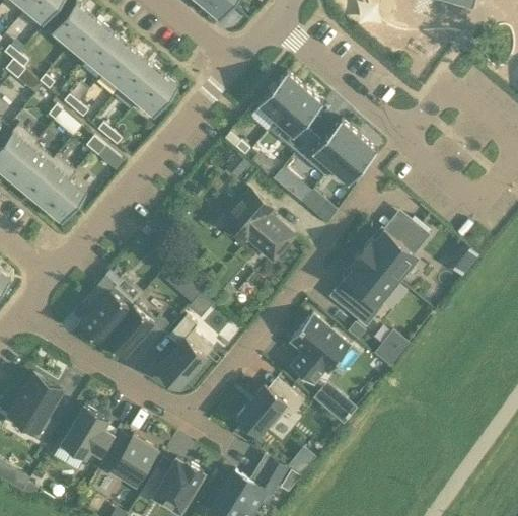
[(15,0),(27,9),(34,0),(15,0)]
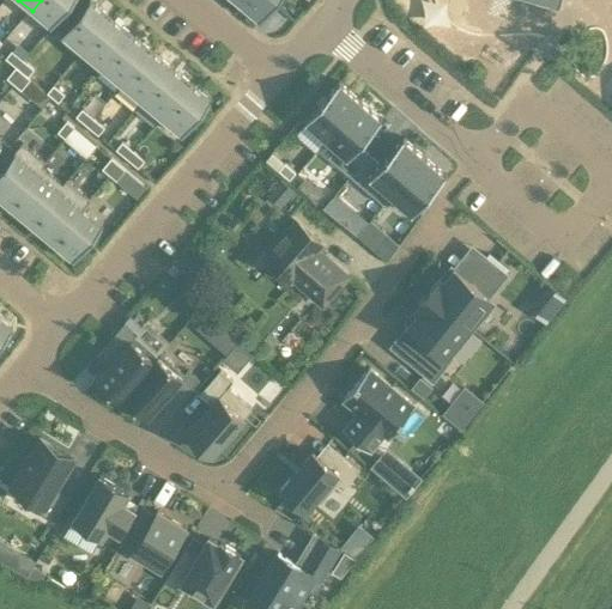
[(74,0),(41,0),(32,11),(52,28),(74,0)]
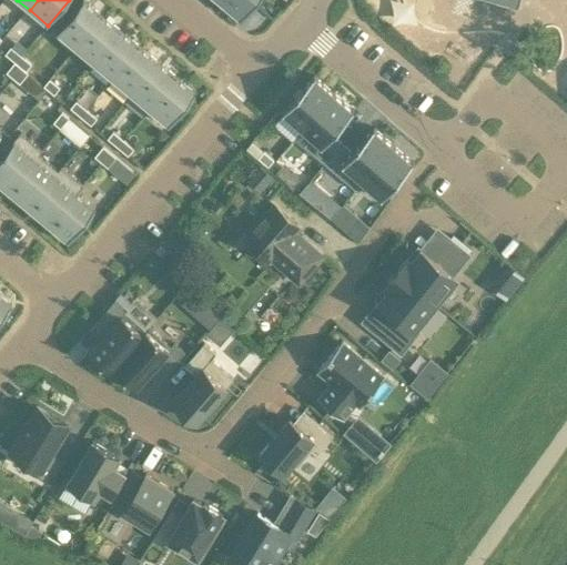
[(226,0),(223,4),(241,20),(240,21),(241,22),(259,0),(226,0)]
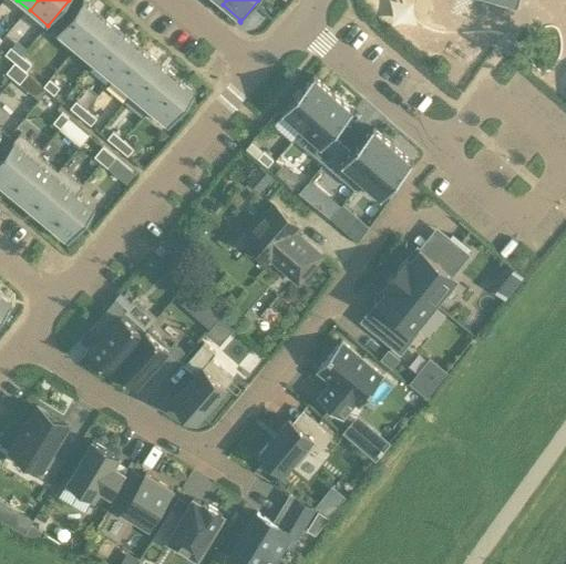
[(565,0),(480,0),(517,11),(521,0),(565,0)]
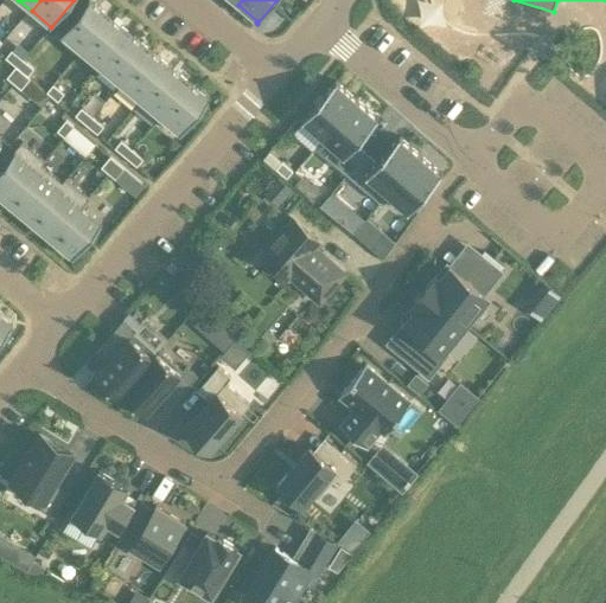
[(63,36),(83,52),(110,18),(90,2),(63,36)]
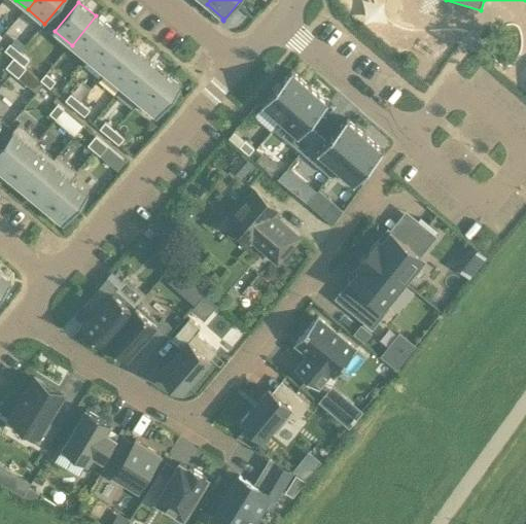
[(72,45),(90,60),(113,30),(96,15),(72,45)]
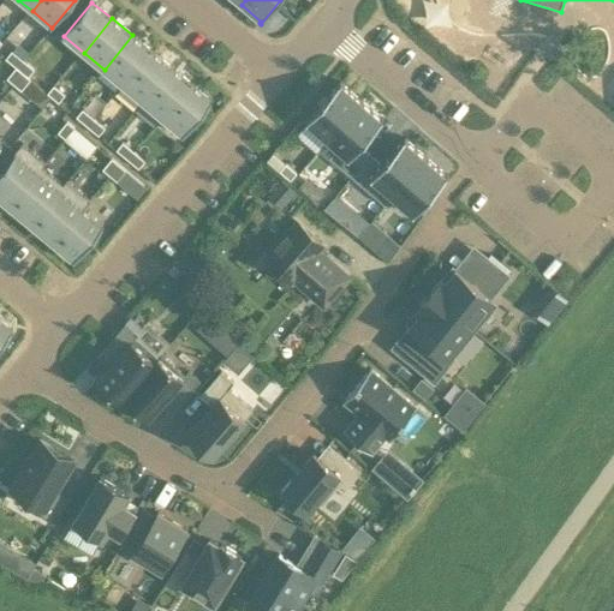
[(132,35),(105,70),(124,87),(153,52),(132,35)]
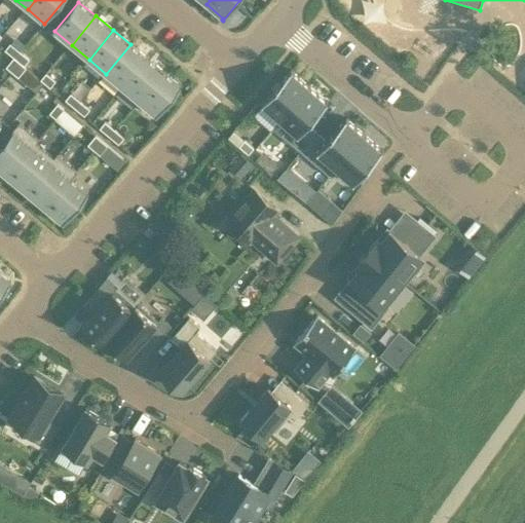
[(123,88),(148,59),(130,44),(106,74),(123,88)]
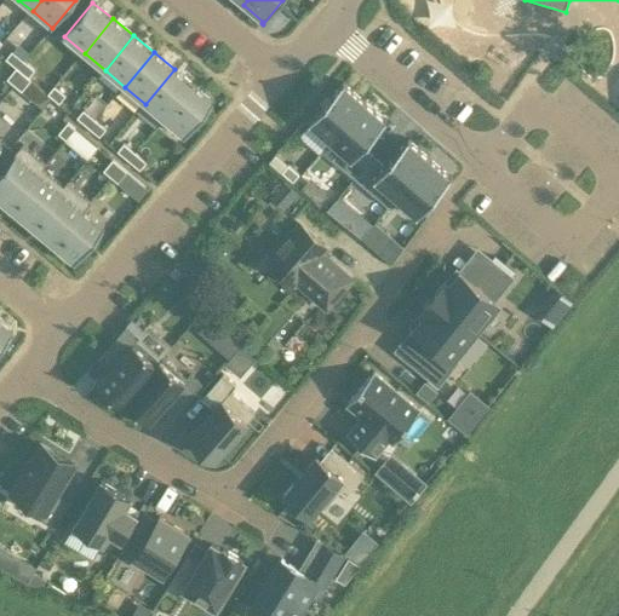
[(12,55),(6,62),(17,72),(23,63),(12,55)]
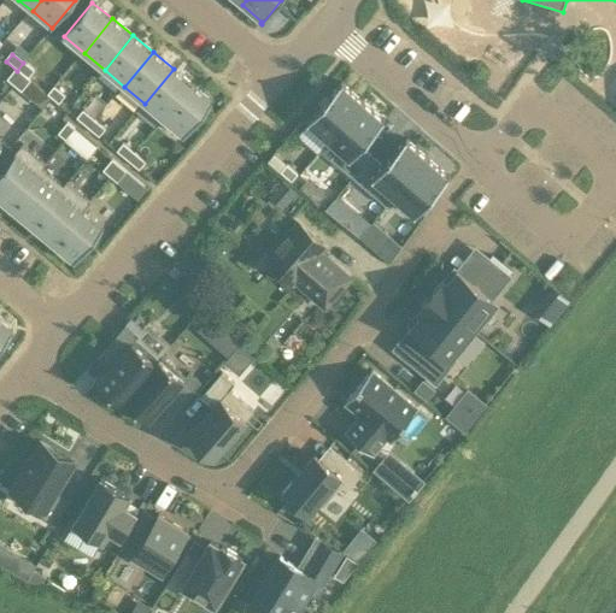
[(23,63),(17,71),(24,77),(28,81),(34,72),(29,68),(24,64),(23,63)]
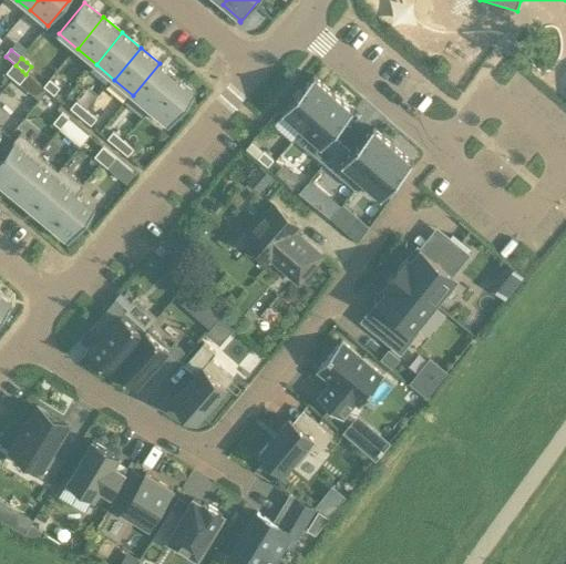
[(152,110),(178,79),(160,63),(133,95),(152,110)]
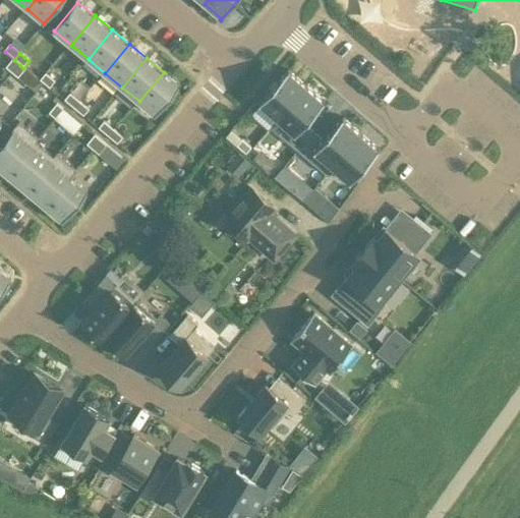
[(14,60),(6,69),(12,74),(20,65),(14,60)]
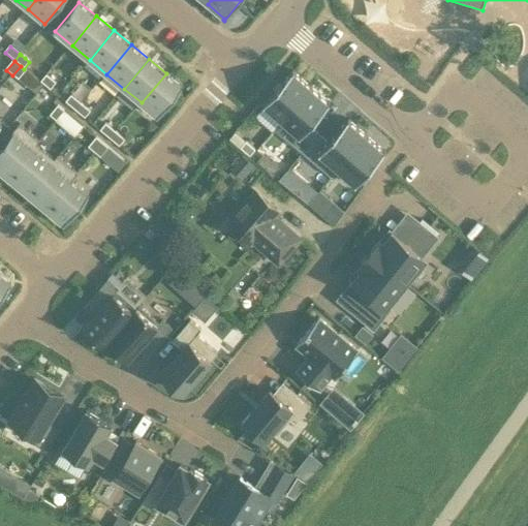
[(21,66),(12,75),(19,81),(27,71),(24,69),(21,66)]
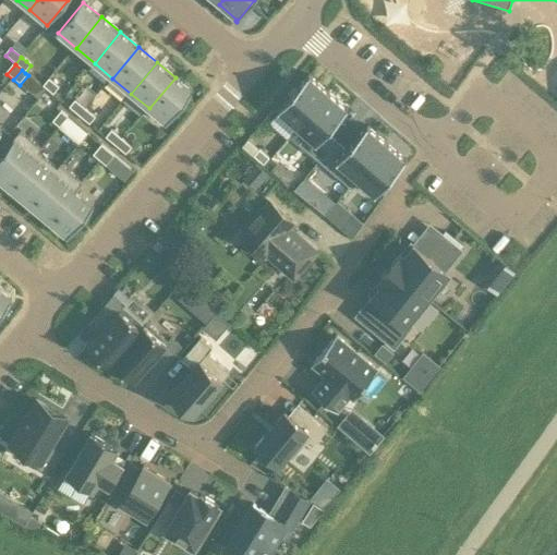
[(194,92),(176,77),(149,108),(168,123),(194,92)]
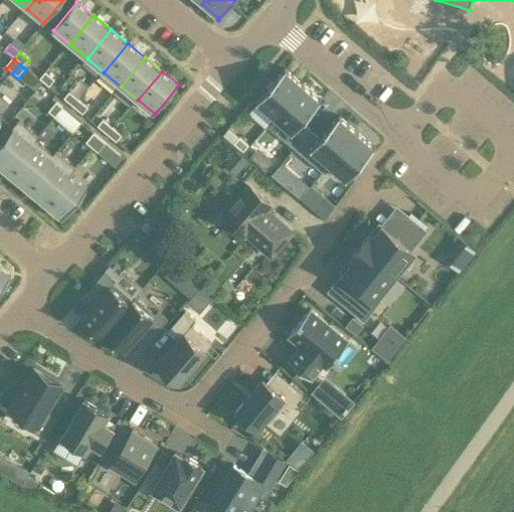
[(286,71),(257,105),(258,106),(274,120),(303,87),(286,71)]
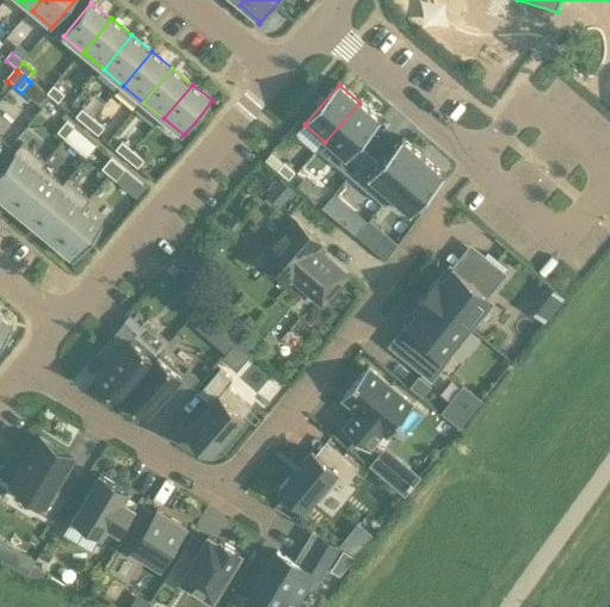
[(65,97),(54,88),(48,95),(59,105),(65,97)]
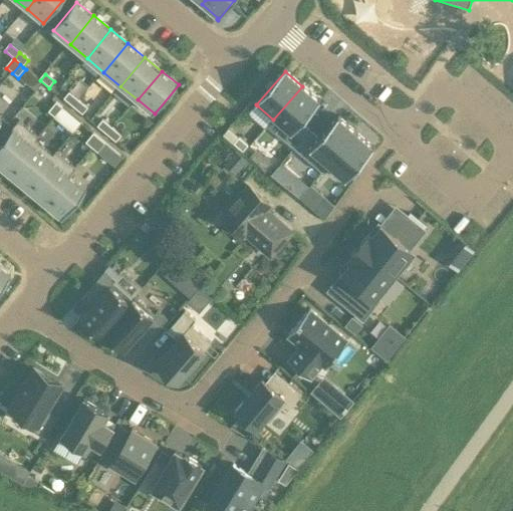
[(302,86),(273,119),(282,128),(276,134),(294,150),(310,132),(302,123),(320,102),(302,86)]
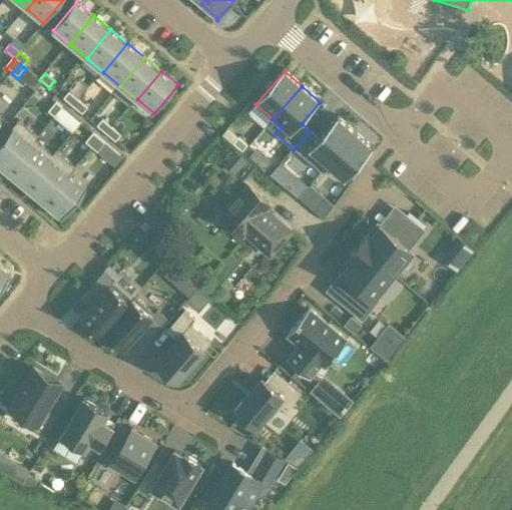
[(77,104),(78,102),(69,95),(64,101),(73,108),(77,104)]
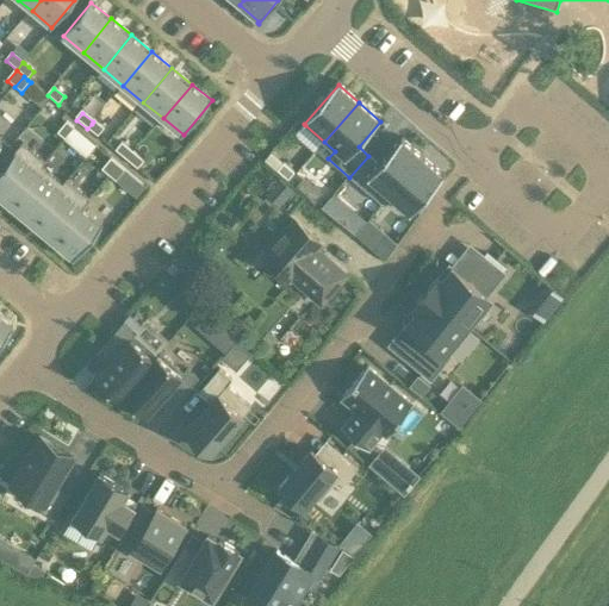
[(87,129),(98,138),(104,131),(93,122),(92,124),(87,129)]
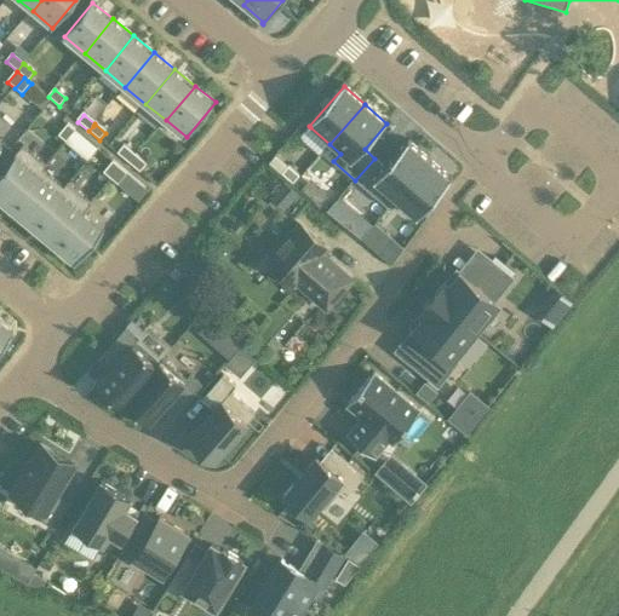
[(67,143),(75,132),(68,126),(58,137),(67,143)]
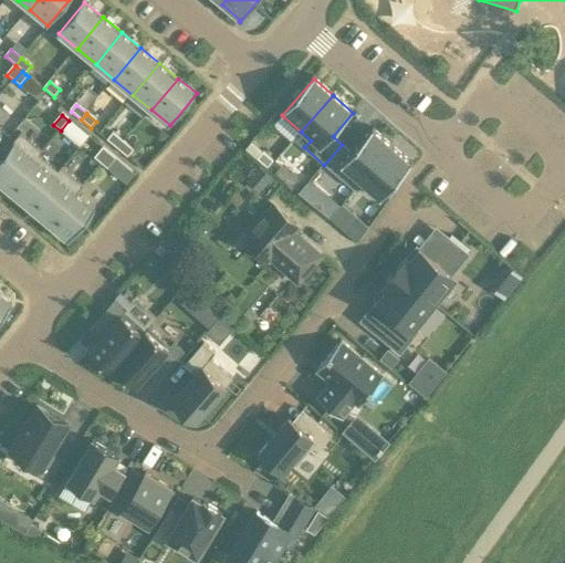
[(65,136),(67,137),(70,138),(79,128),(69,121),(61,131),(60,131),(65,136)]
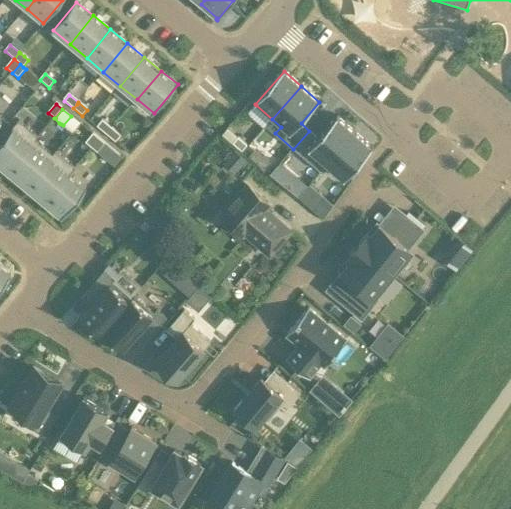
[(309,131),(293,149),(321,174),(327,167),(325,166),(355,132),(338,117),(319,139),(309,131)]
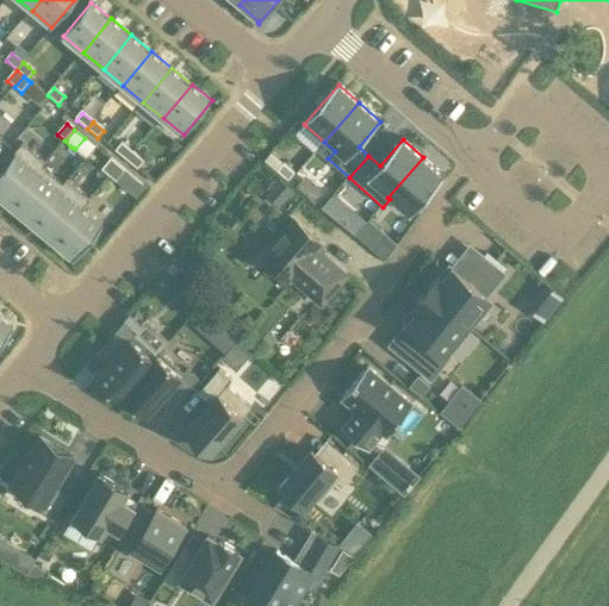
[(8,205),(10,206),(45,163),(23,145),(0,172),(0,198),(1,199),(2,199),(10,205),(8,205)]
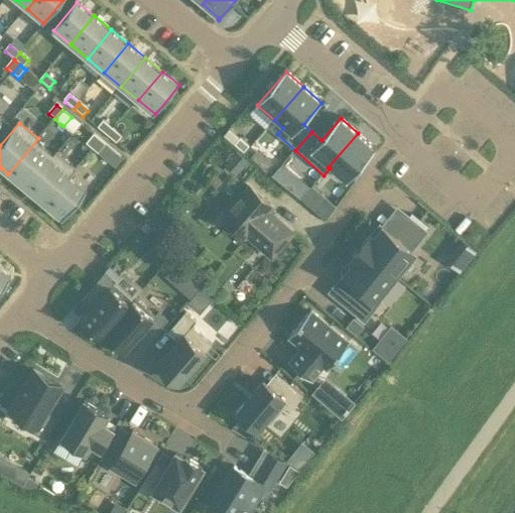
[(103,123),(98,129),(107,136),(111,132),(112,130),(103,123)]
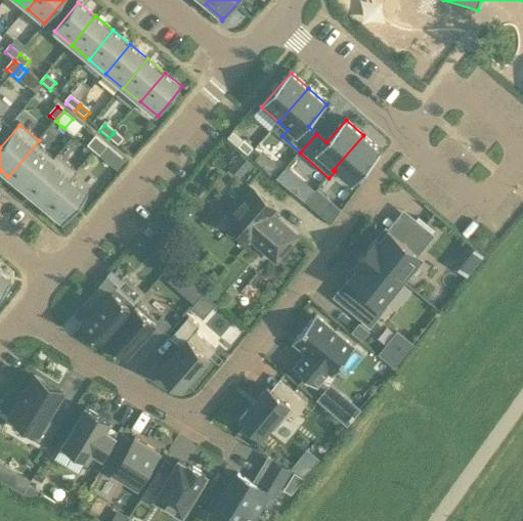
[(109,138),(118,146),(124,140),(114,132),(113,134),(109,138)]
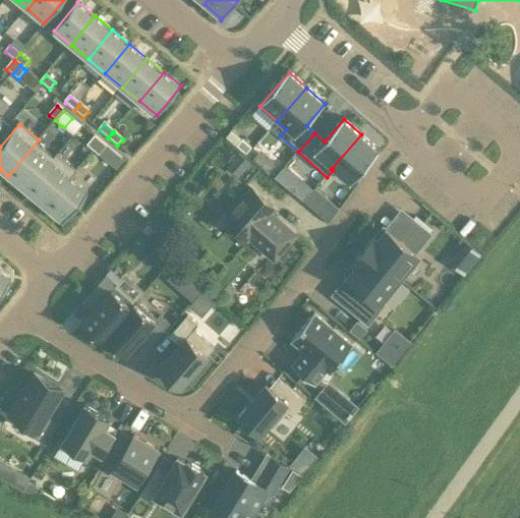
[(361,134),(331,169),(333,170),(350,185),(380,151),(361,134)]
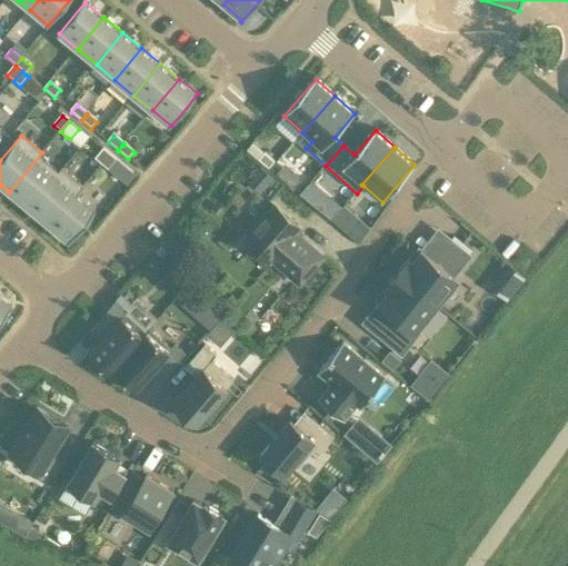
[(95,160),(102,166),(110,156),(103,149),(95,160)]
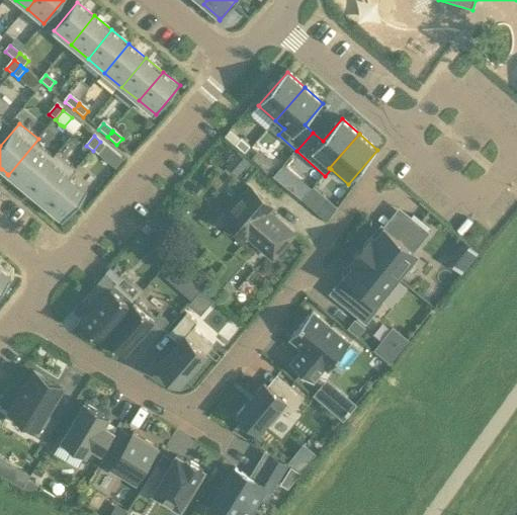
[(38,139),(8,175),(14,180),(15,179),(18,182),(17,183),(20,185),(20,184),(26,189),(53,158),(36,144),(39,140),(38,139)]
